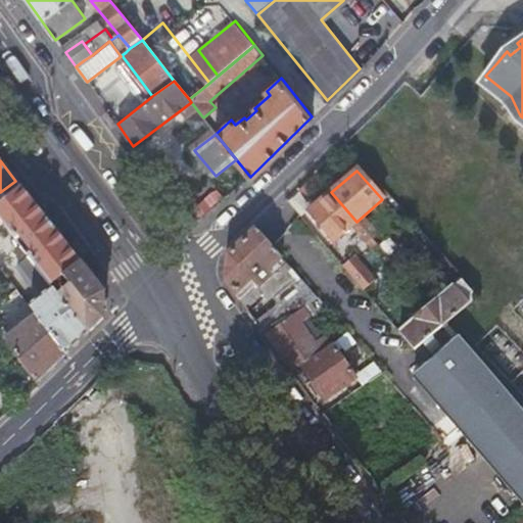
[(0,192),(0,219),(3,223),(8,229),(16,240),(21,235),(35,253),(33,255),(30,257),(50,283),(52,286),(57,282),(60,286),(85,268),(80,262),(15,181),(0,192)]
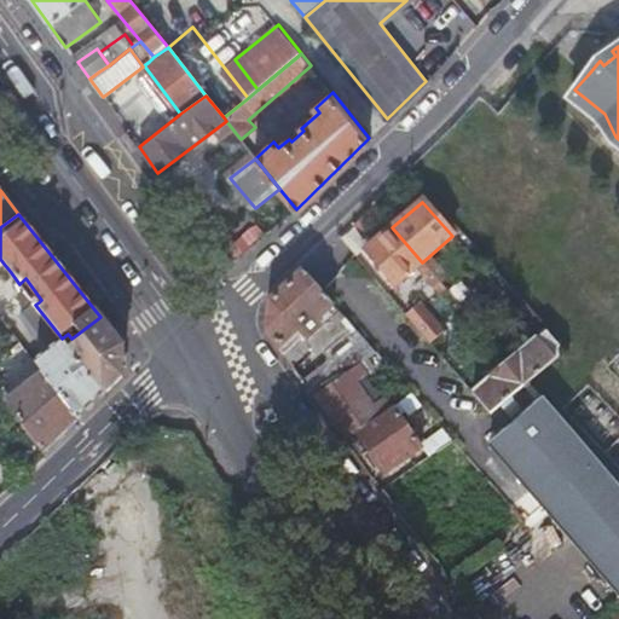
[(392,227),(365,250),(395,285),(415,270),(426,281),(433,275),(447,290),(453,284),(447,276),(453,271),(445,261),(432,272),(422,262),(392,227)]
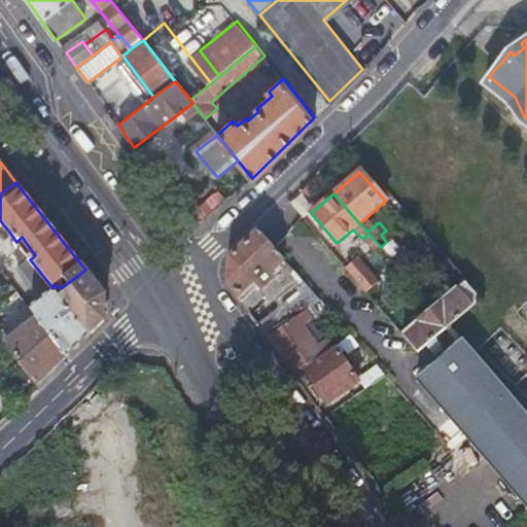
[(422,357),(292,215),(278,226),(266,236),(479,453),(524,413),(462,342),(450,328),(422,357)]
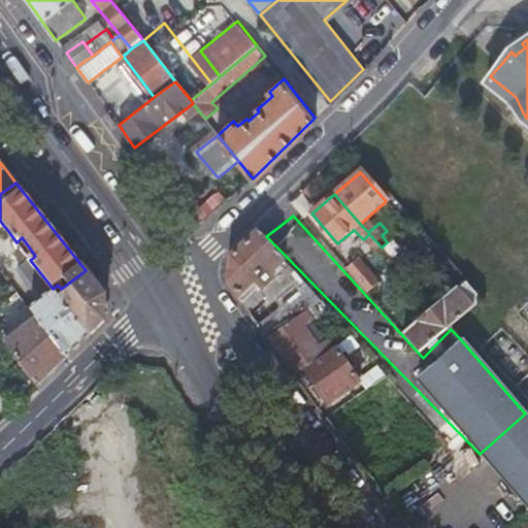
[(37,318),(34,315),(31,310),(50,296),(45,291),(38,295),(18,269),(20,267),(3,248),(4,245),(0,238),(0,237),(8,231),(3,225),(0,226),(0,257),(3,262),(0,264),(0,327),(9,339),(37,318)]
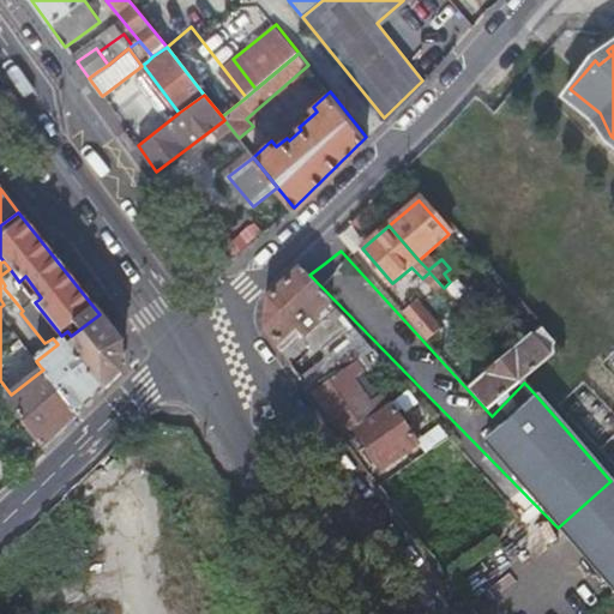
[(65,341),(64,338),(61,336),(59,332),(35,302),(19,282),(10,269),(0,276),(0,277),(5,286),(4,288),(23,311),(20,313),(44,343),(53,338),(58,344),(36,361),(40,366),(43,369),(78,415),(104,389),(71,348),(65,341)]
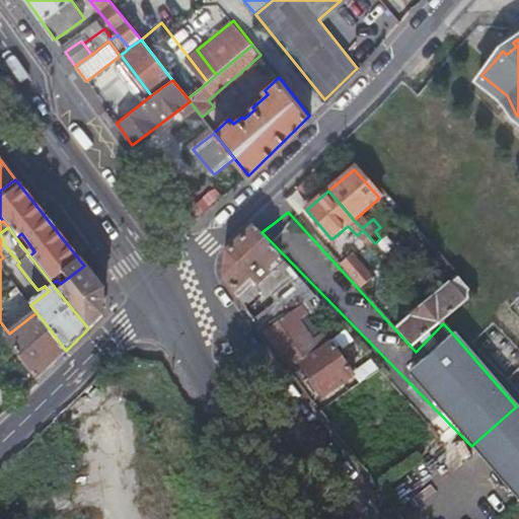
[(278,254),(253,227),(226,252),(224,278),(236,297),(252,281),(256,285),(269,271),(266,268),(278,254)]
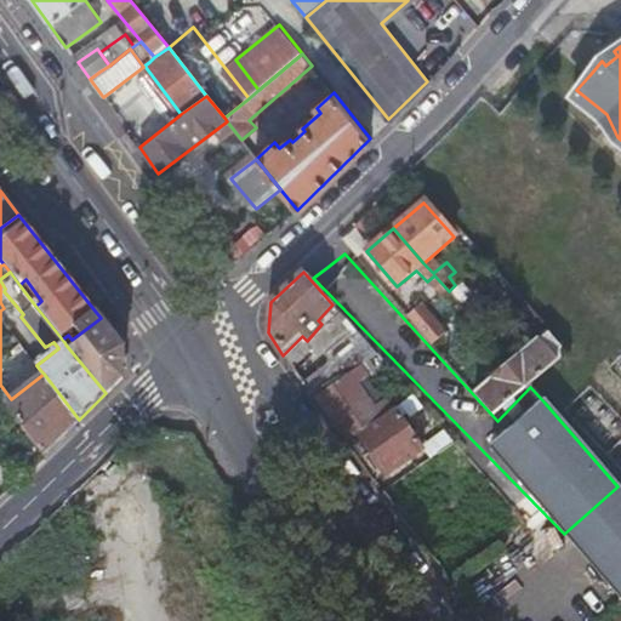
[(26,279),(20,285),(35,306),(39,303),(41,301),(26,279)]
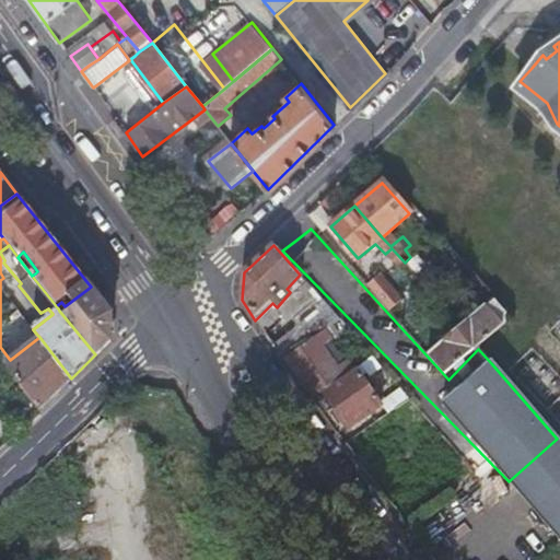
[(388,311),(394,306),(399,302),(378,278),(368,287),(388,311)]
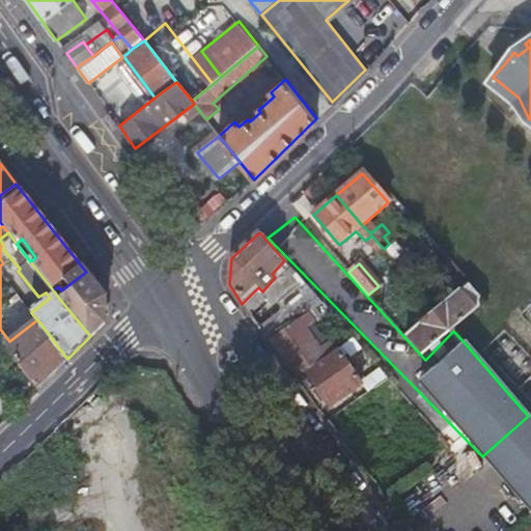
[(292,323),(307,311),(320,302),(291,269),(270,290),(292,323)]
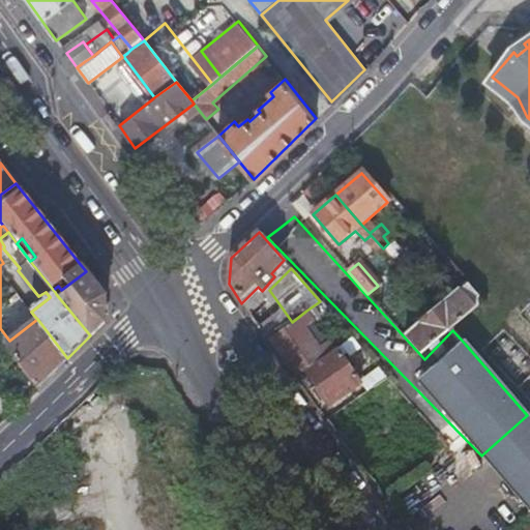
[(61,300),(90,335),(104,322),(107,298),(86,271),(61,290),(59,292),(56,294),(61,300)]
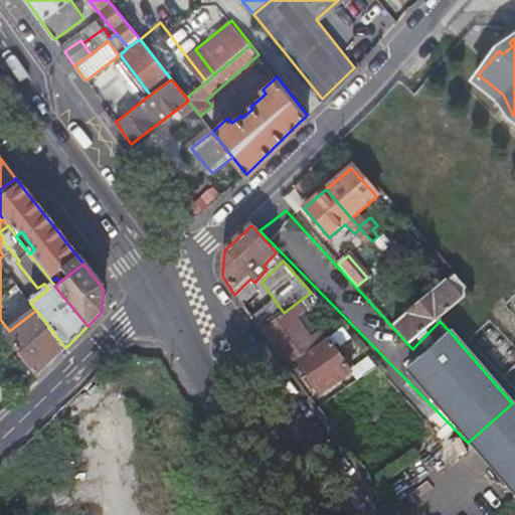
[(415,297),(437,320),(469,292),(454,274),(434,290),(430,286),(415,297)]
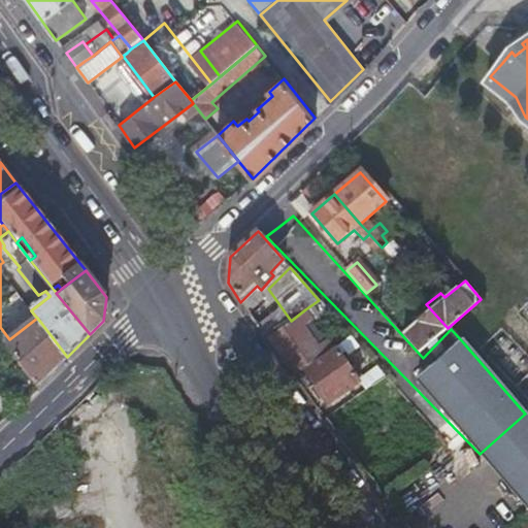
[(418,311),(414,315),(410,318),(415,324),(402,335),(419,354),(448,328),(426,304),(419,296),(410,303),(418,311)]
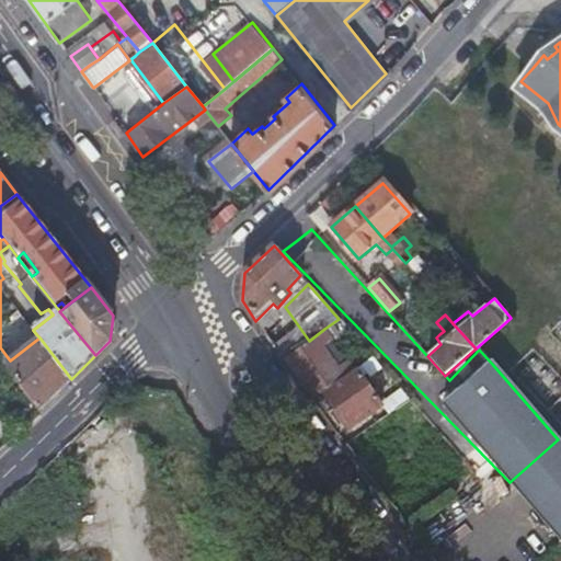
[(295,350),(283,359),(312,400),(322,392),(355,369),(348,358),(339,366),(323,346),(332,340),(324,329),(309,341),(295,350)]
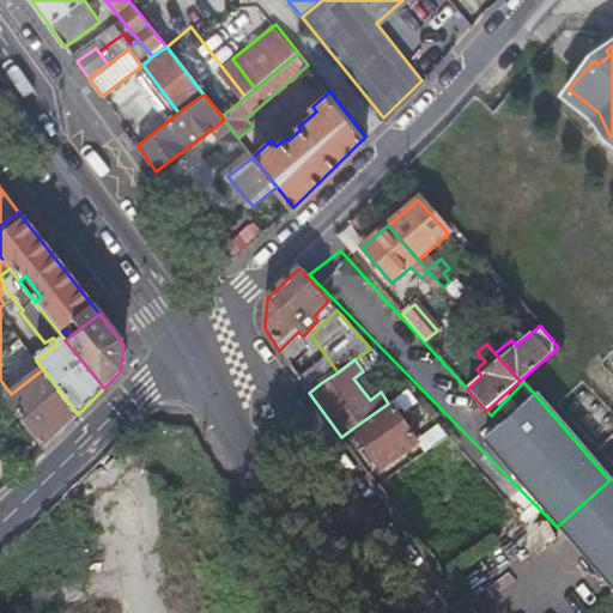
[(78,414),(43,369),(11,394),(0,380),(0,392),(43,448),(78,414)]
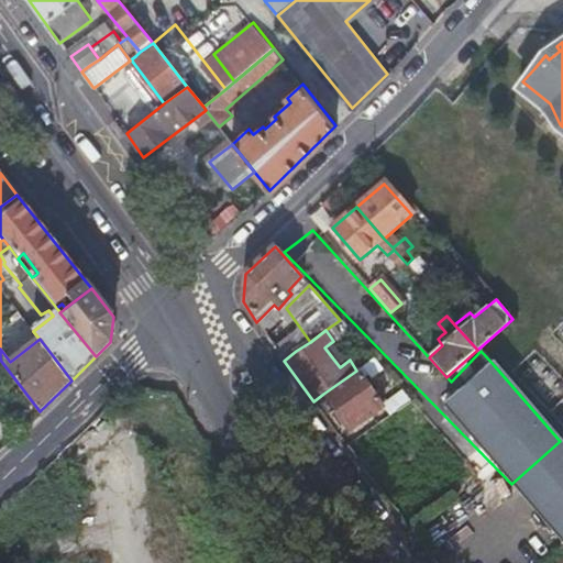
[(286,345),(278,352),(284,361),(296,351),(286,345)]
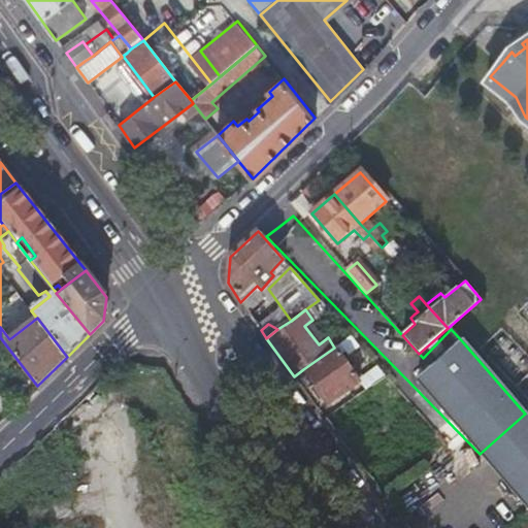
[(358,344),(355,340),(351,335),(340,343),(348,353),(358,344)]
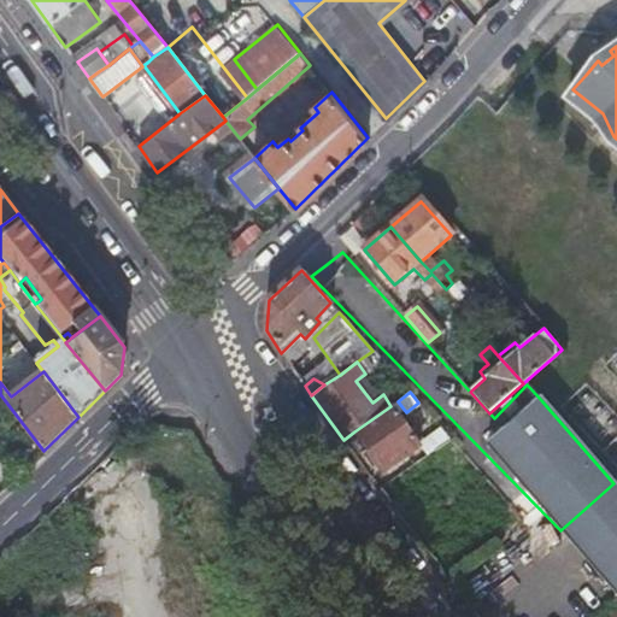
[(391,406),(354,432),(383,472),(419,447),(391,406)]
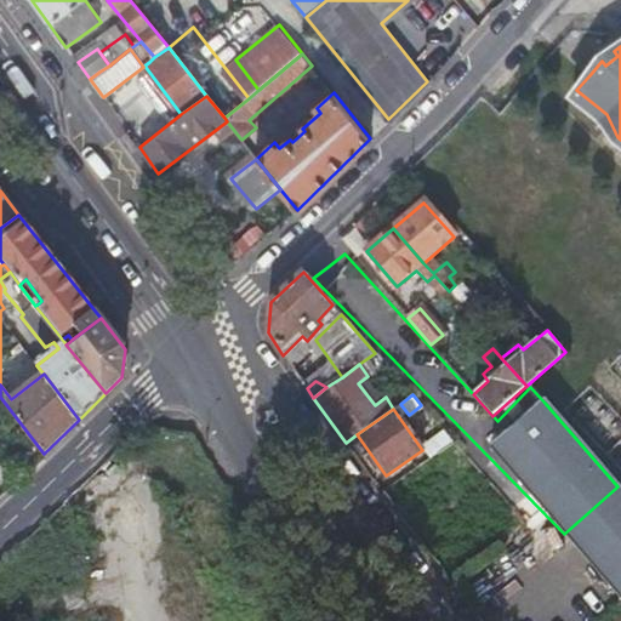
[(453,440),(445,433),(422,450),(428,459),(436,453),(453,440)]
